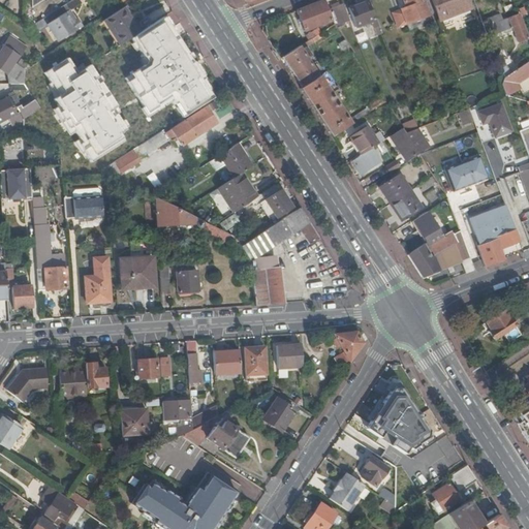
[(23,0),(24,13),(43,0),(23,0)]
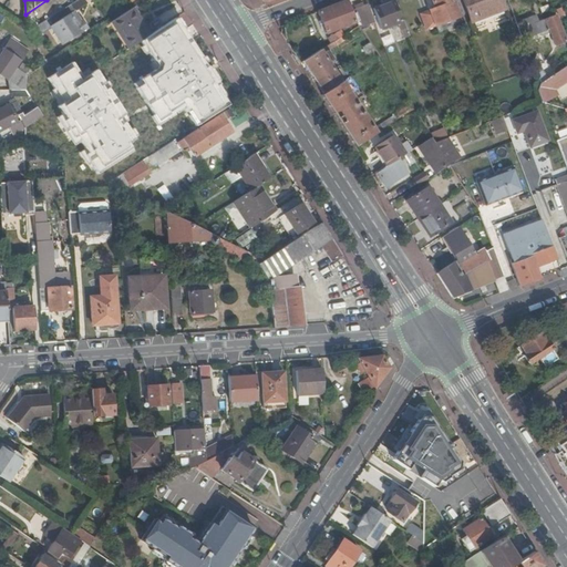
[(422,14),(428,30),(436,27),(460,18),(454,3),(454,2),(453,0),(431,0),(435,9),(422,14)]
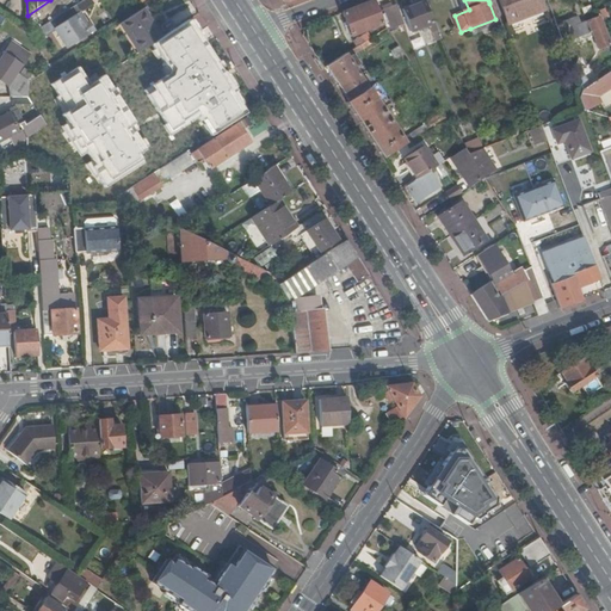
[(499,0),(508,23),(542,10),(537,0),(499,0)]
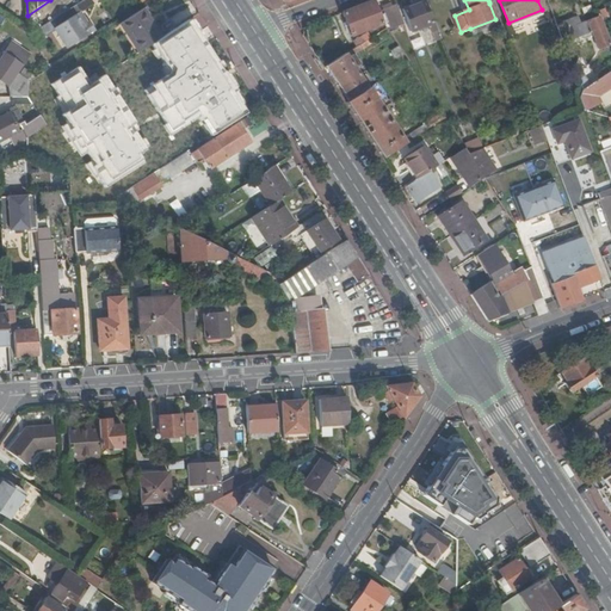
[(390,23),(394,31),(405,26),(397,7),(378,14),(374,2),(343,14),(353,37),(390,23)]
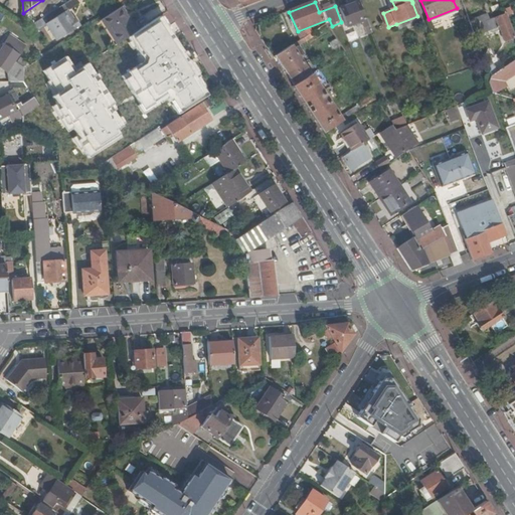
[(347,28),(364,21),(357,2),(339,9),(347,28)]
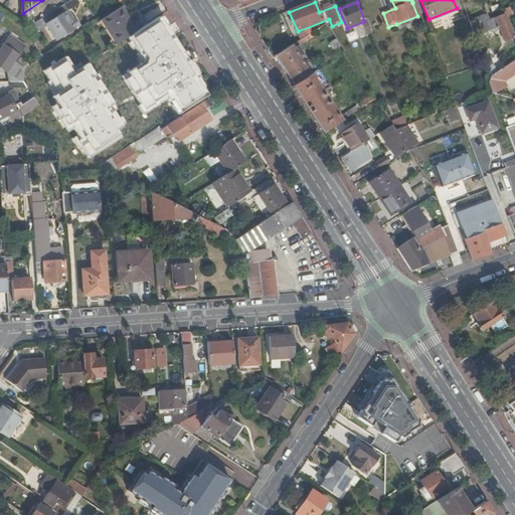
[(62,5),(30,25),(34,31),(43,24),(54,41),(78,26),(74,19),(72,20),(62,5)]
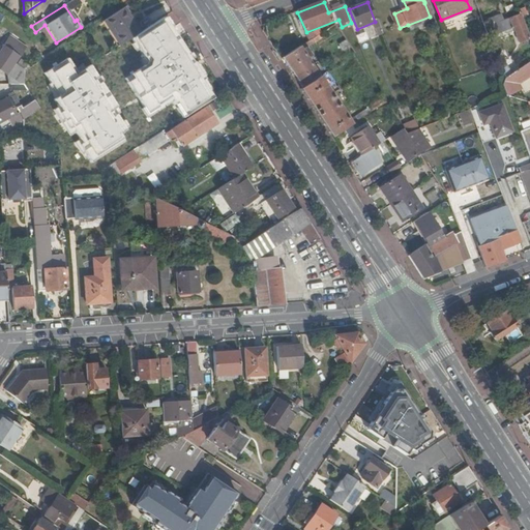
[(126,6),(122,8),(127,16),(130,12),(126,6)]
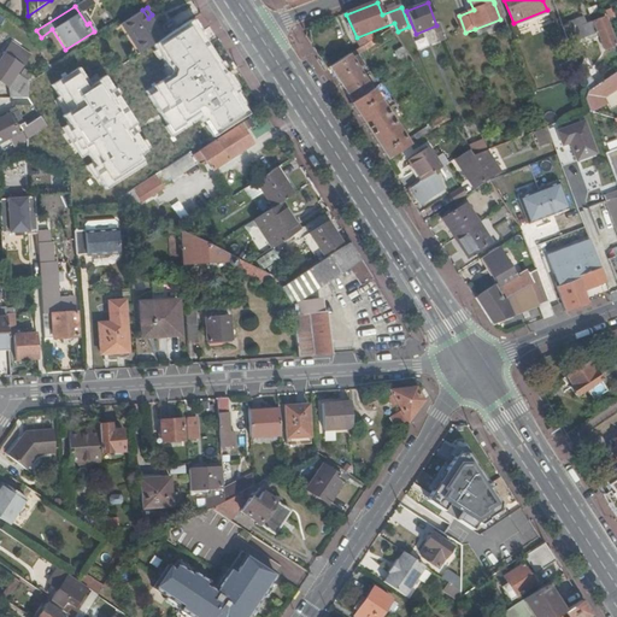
[(142,10),(122,23),(140,52),(162,39),(156,28),(159,25),(152,15),(148,18),(142,10)]
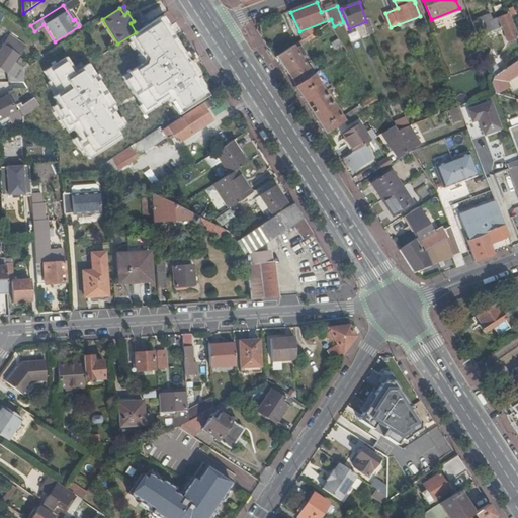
[(490,14),(471,20),(479,36),(502,28),(507,41),(517,37),(509,15),(493,21),(490,14)]
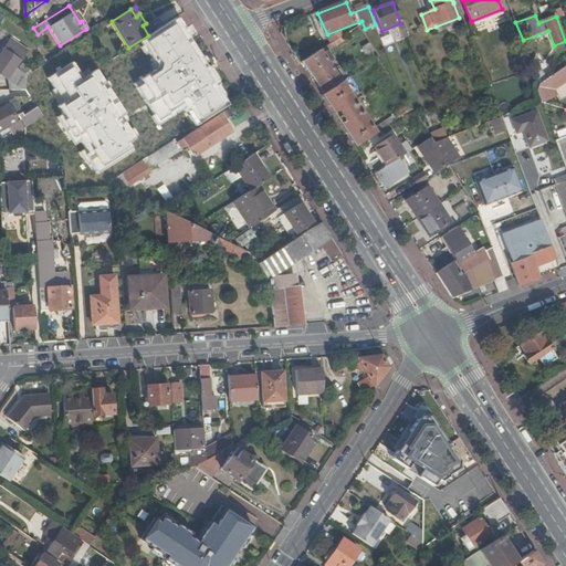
[(459,18),(436,27),(437,32),(460,23),(459,18)]
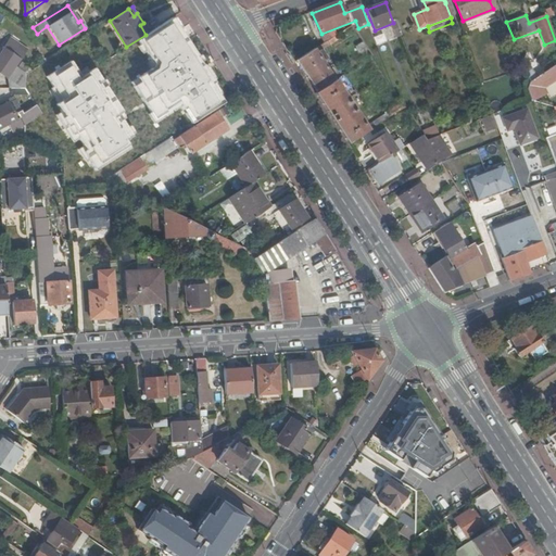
[(110,21),(105,23),(123,49),(126,47),(110,21)]
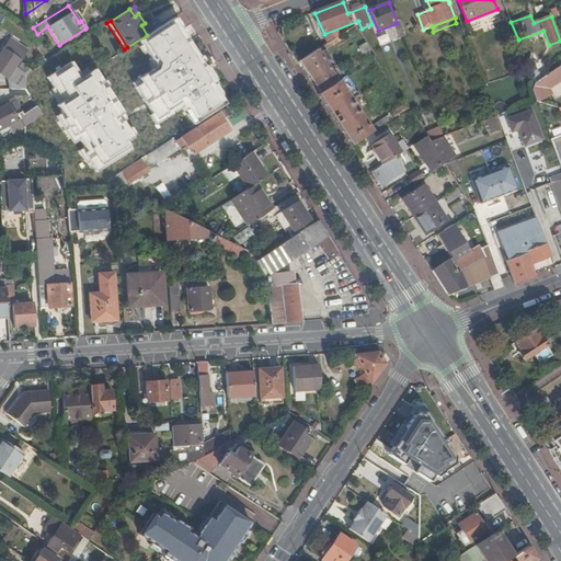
[(145,23),(141,25),(147,35),(151,32),(145,23)]
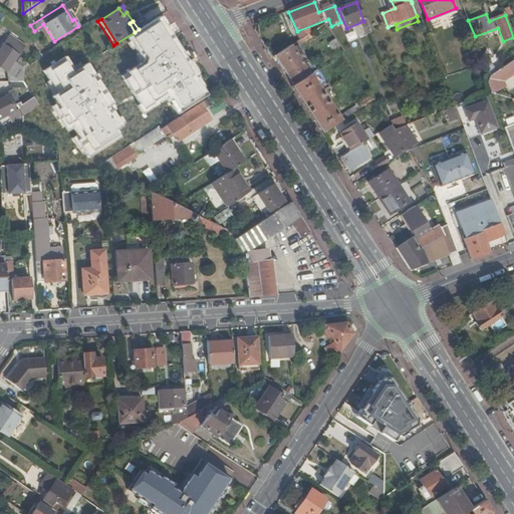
[(335,30),(340,41),(347,39),(342,27),(335,30)]
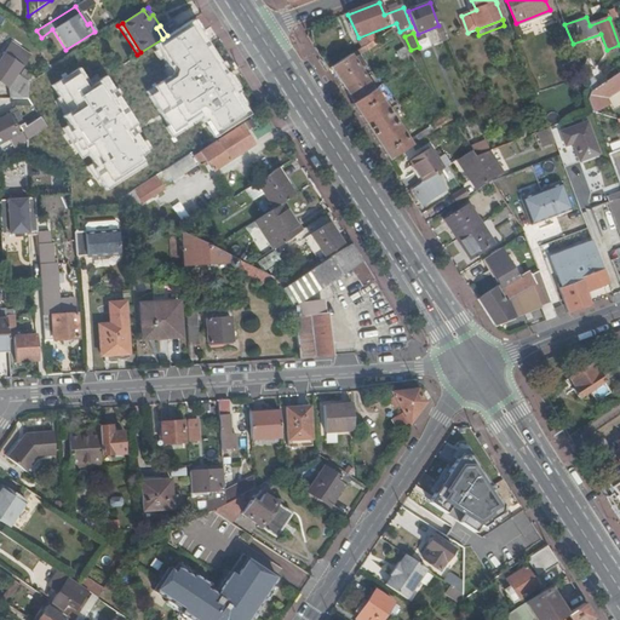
[(374,34),(363,41),(367,46),(375,40),(378,39),(374,34)]
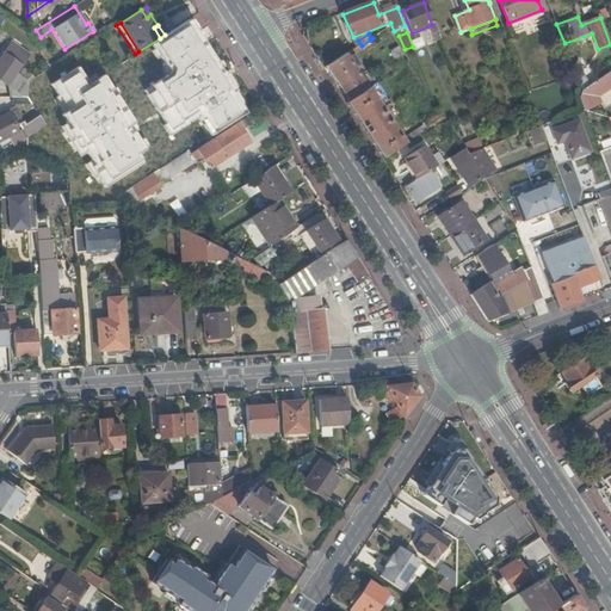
[(197,39),(174,54),(198,91),(221,75),(197,39)]
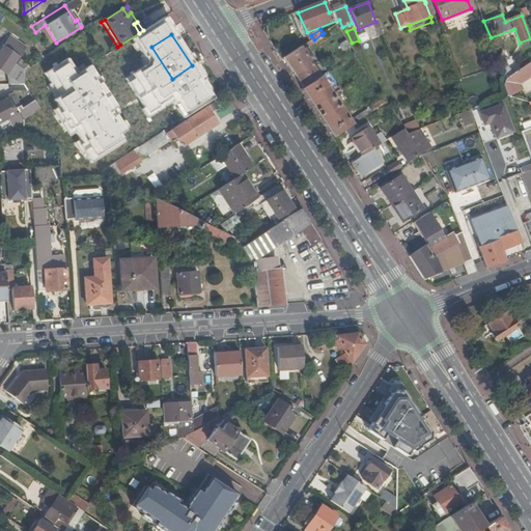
[(304,89),(302,90),(333,138),(353,126),(311,62),(315,60),(308,50),(324,39),(322,34),(314,39),(284,59),(304,89)]
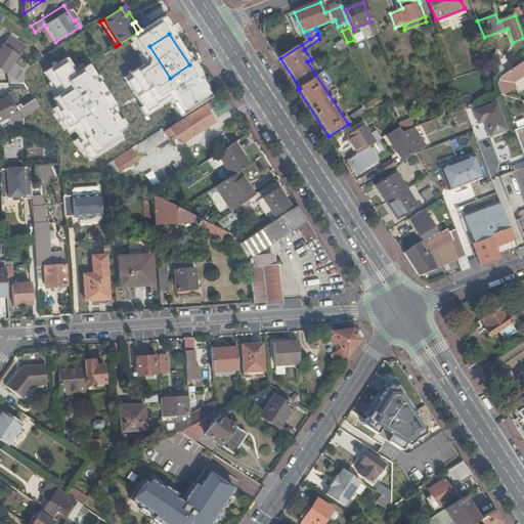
[(0,48),(0,68),(6,73),(7,83),(22,83),(23,72),(25,71),(13,62),(22,50),(6,40),(0,48)]
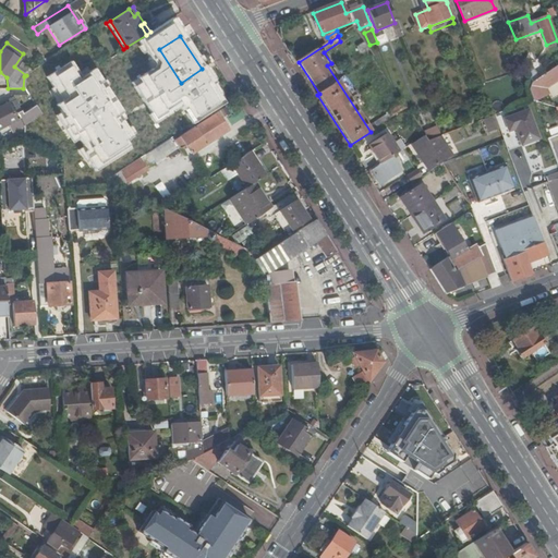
[(358,48),(362,53),(368,49),(365,43),(358,48)]
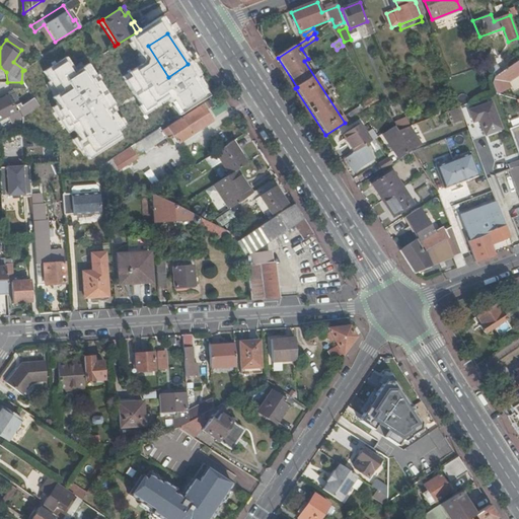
[(494,50),(486,56),(494,75),(508,66),(503,58),(500,59),(494,50)]
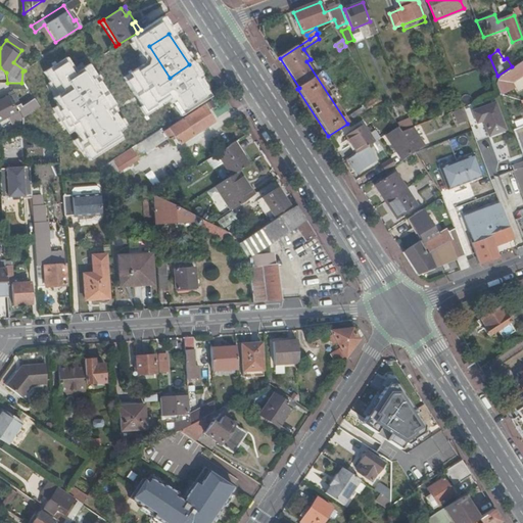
[(65,52),(47,64),(63,91),(72,85),(82,79),(65,52)]
